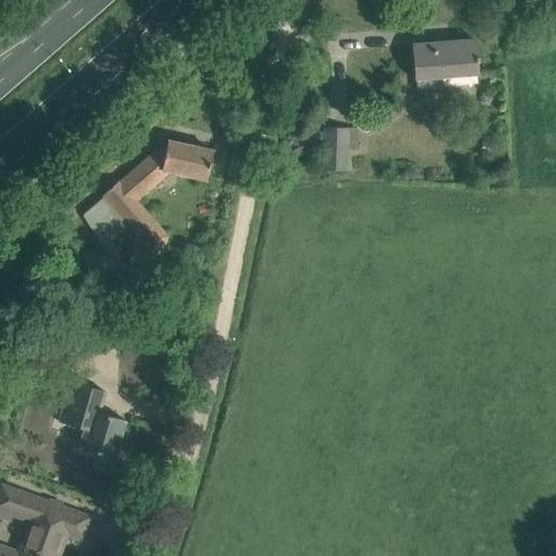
[(417,79),(419,79),(419,88),(436,86),(435,77),(436,76),(436,73),(479,69),(479,73),(480,73),(478,38),(414,44),(417,79)]
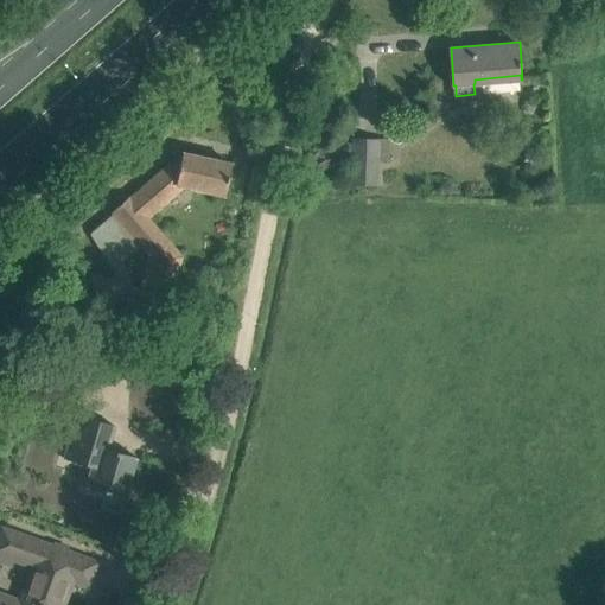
[(354,183),(379,184),(381,138),(356,138),(354,183)]
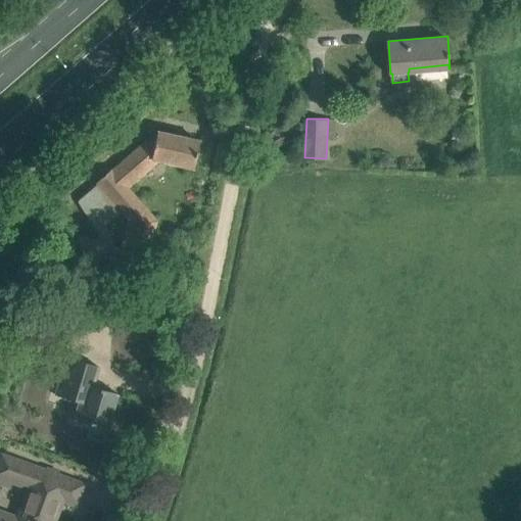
[(100,230),(102,233),(90,239),(87,233),(78,238),(92,265),(112,254),(110,264),(144,273),(158,220),(130,186),(160,159),(195,167),(201,140),(159,131),(157,140),(148,139),(114,168),(113,168),(97,182),(99,183),(80,199),(99,230),(100,230)]
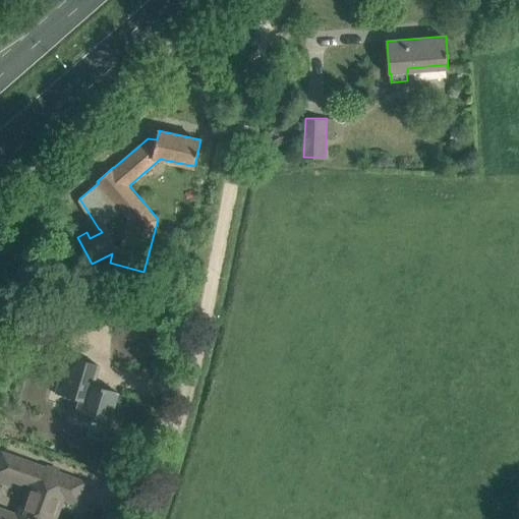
[(75,416),(90,420),(109,426),(119,391),(95,384),(100,363),(68,354),(57,392),(80,399),(75,416)]
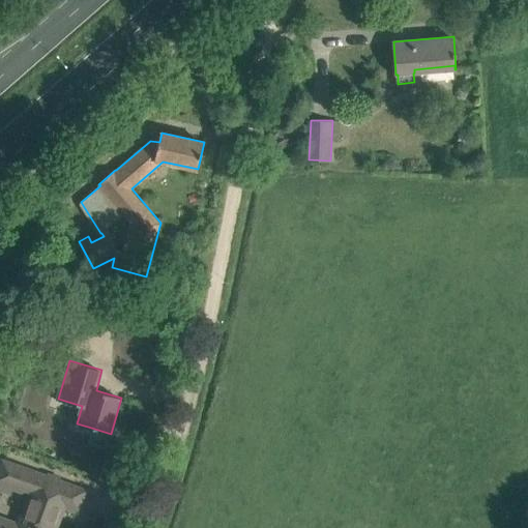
[(19,520),(0,514),(0,527),(56,527),(64,504),(79,509),(86,490),(3,459),(0,467),(0,489),(12,494),(16,487),(29,492),(19,520)]
